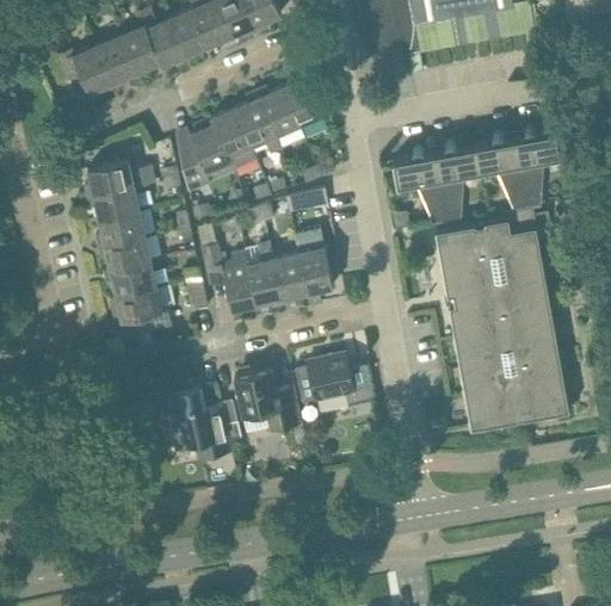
[(78,0),(84,14),(93,11),(87,0),(78,0)]
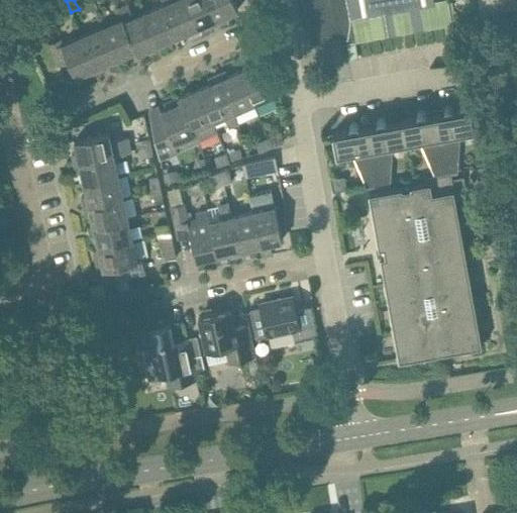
[(160,0),(164,7),(178,39),(197,31),(184,0),(160,0)]
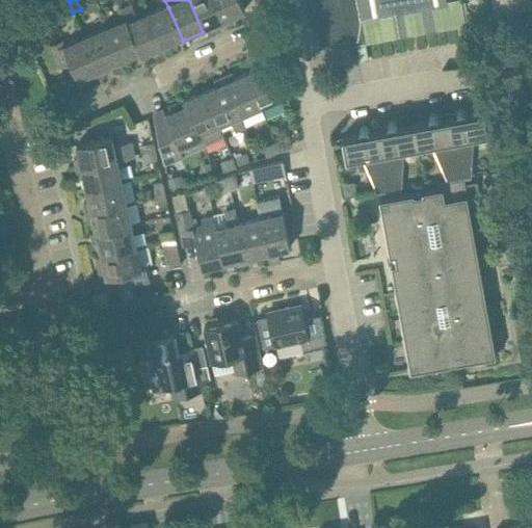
[(189,0),(203,32),(215,27),(217,31),(227,28),(214,0),(189,0)]
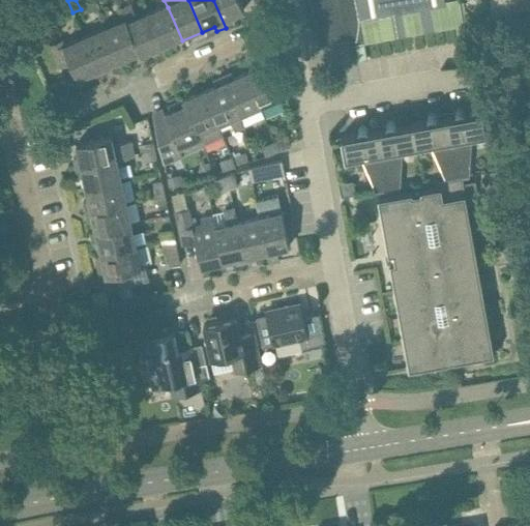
[(213,0),(226,28),(234,24),(232,19),(244,13),(239,2),(243,0),(213,0)]
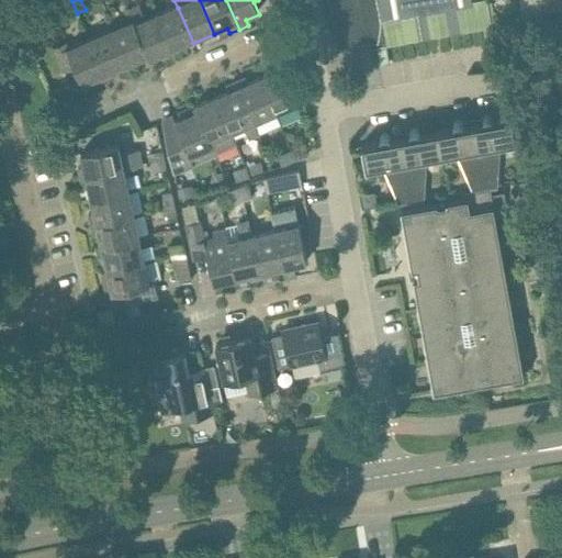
[(485,0),(327,0),(337,51),(359,47),(358,45),(363,44),(369,43),(370,51),(492,29),(485,0)]
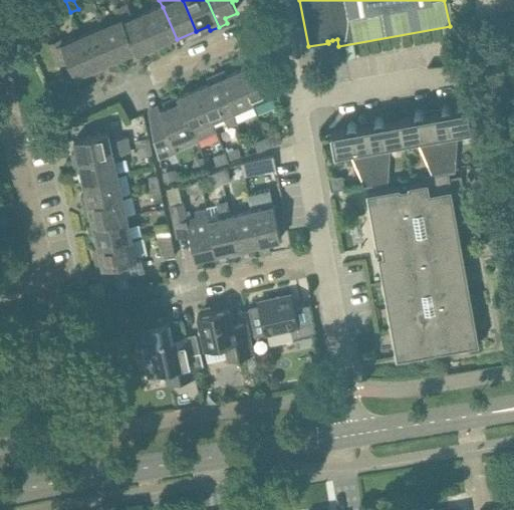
[(477,0),(475,4),(476,16),(496,14),(494,0),(477,0)]
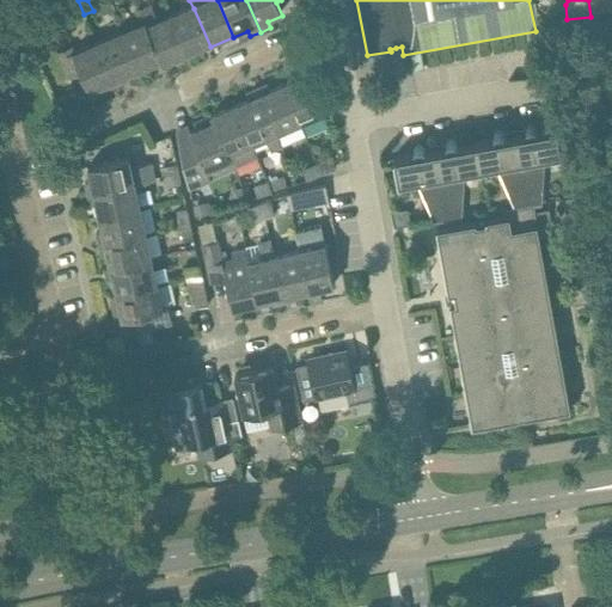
[(611,0),(588,0),(591,17),(611,14),(611,0)]
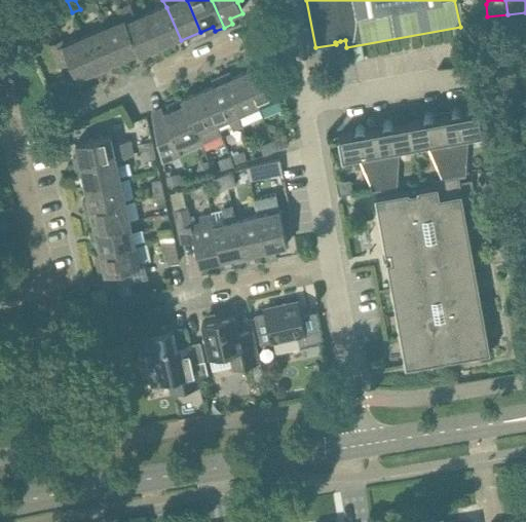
[(120,11),(124,22),(138,54),(140,58),(160,49),(146,16),(136,21),(129,7),(120,11)]
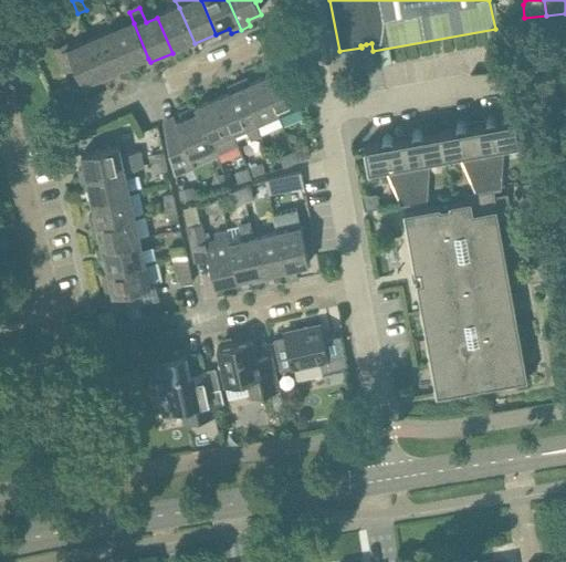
[(157,18),(173,53),(195,43),(179,8),(157,18)]
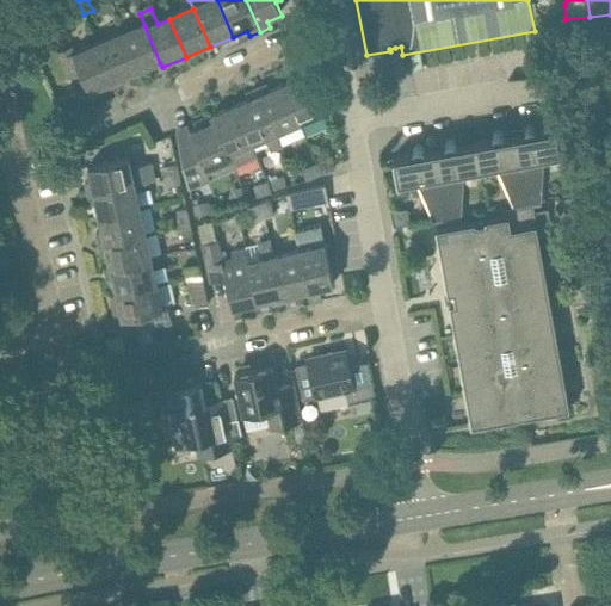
[(122,35),(139,73),(160,63),(144,25),(122,35)]
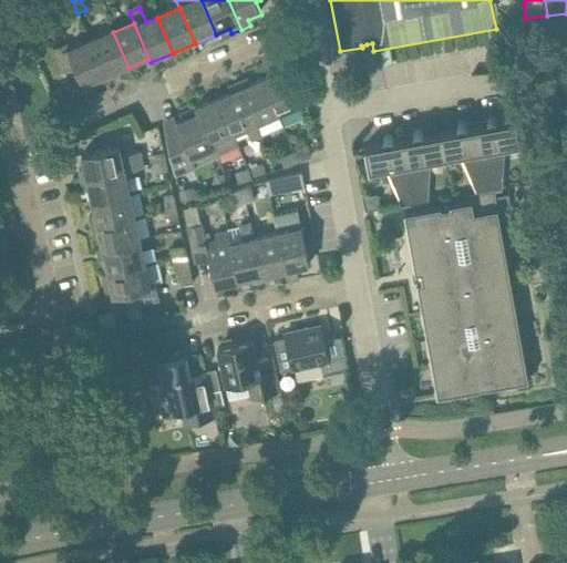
[(113,32),(90,42),(107,83),(117,79),(115,73),(129,68),(113,32)]
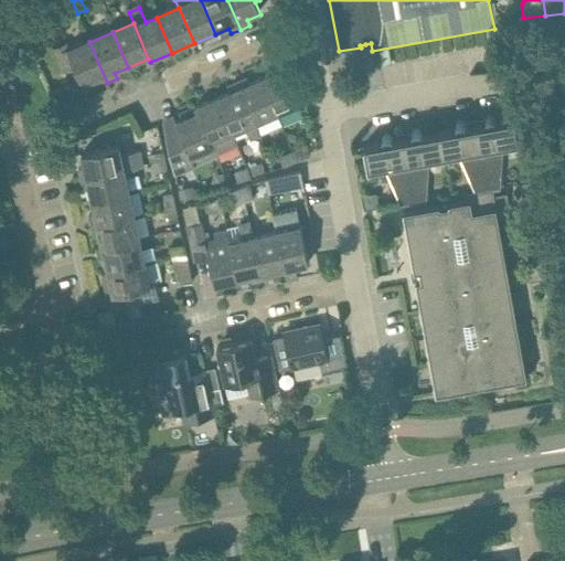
[(97,87),(107,83),(89,42),(68,51),(66,45),(53,52),(63,76),(75,71),(83,87),(95,82),(97,87)]
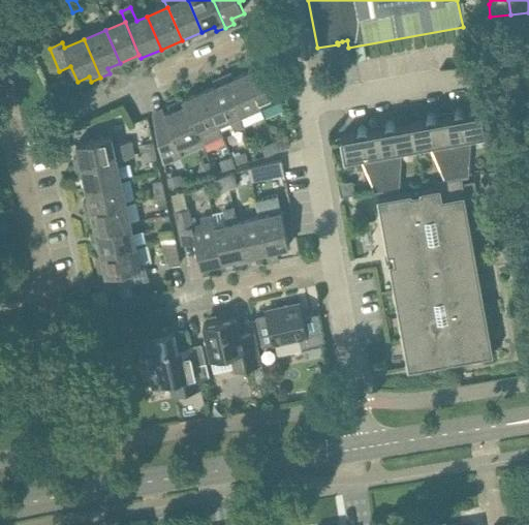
[(266,67),(244,76),(258,110),(279,100),(266,67)]
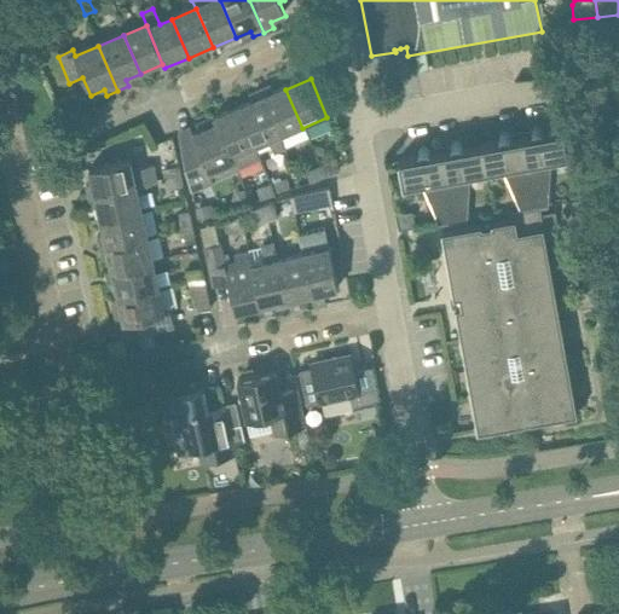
[(270,90),(260,93),(278,138),(302,128),(285,90),(272,94),(270,90)]
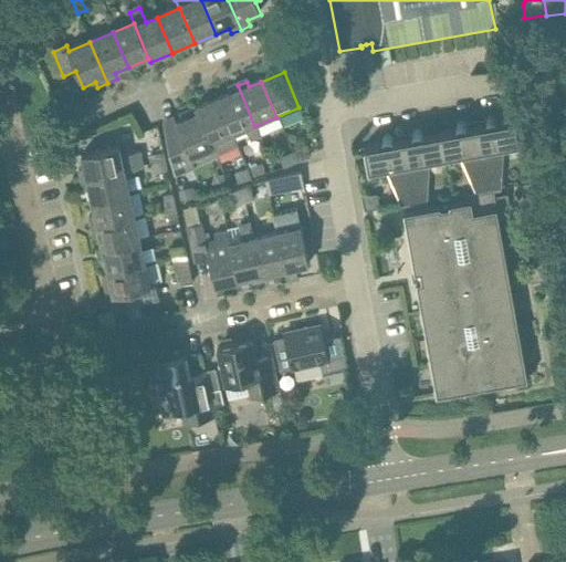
[(236,142),(247,136),(250,143),(260,138),(254,126),(238,85),(228,90),(230,95),(218,101),(236,142)]
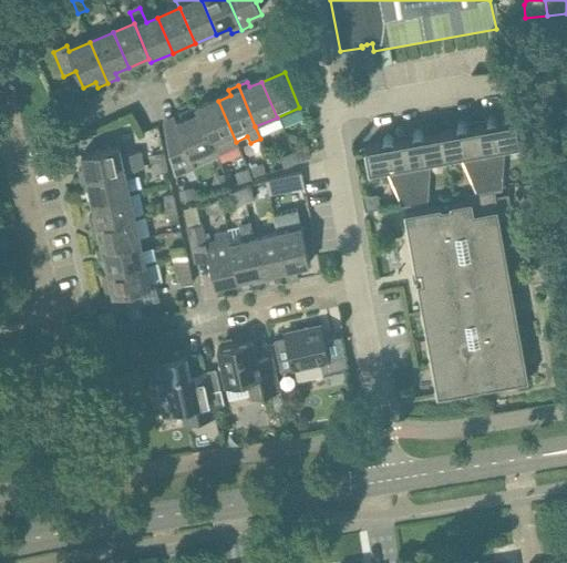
[(218,101),(195,111),(217,159),(238,149),(236,142),(218,101)]
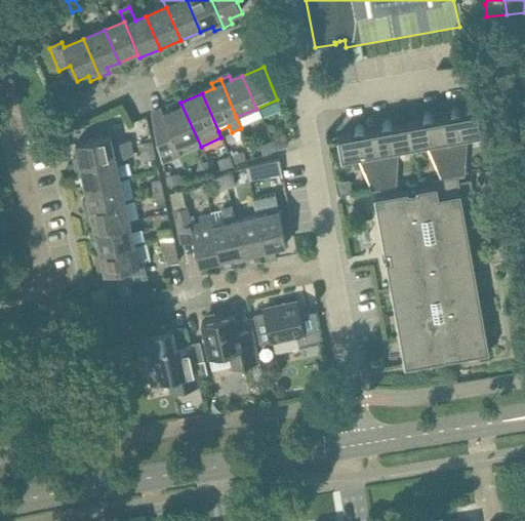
[(168,128),(156,134),(162,165),(201,148),(201,147),(180,103),(166,109),(168,114),(163,116),(168,128)]
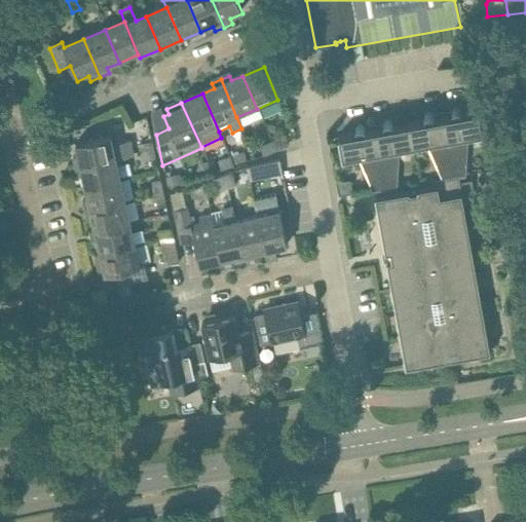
[(452,118),(443,119),(454,180),(463,178),(466,137),(481,134),(481,137),(497,134),(492,114),(479,116),(479,114),(478,113),(468,115),(462,116),(461,115),(461,114),(460,113),(459,112),(458,112),(457,112),(456,112),(455,112),(454,112),(453,113),(452,114),(452,115),(452,116),(452,117),(452,118)]
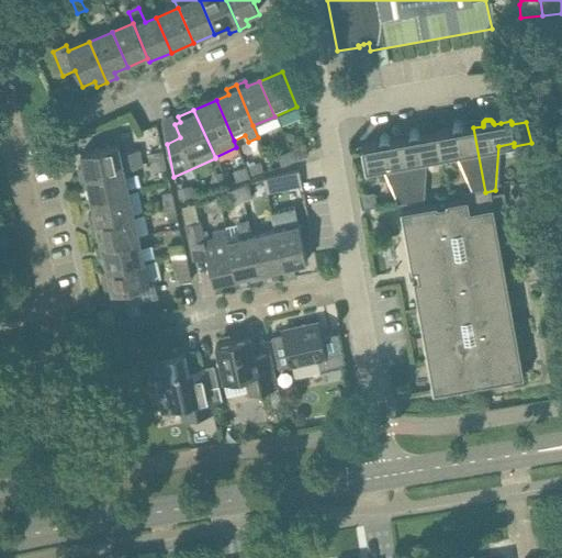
[(452,131),(436,134),(440,157),(457,154),(474,193),(485,192),(473,127),(463,130),(463,129),(463,127),(462,126),(462,125),(461,125),(460,125),(459,125),(459,124),(458,124),(457,125),(456,125),(454,125),(454,126),(453,126),(453,127),(453,129),(452,130),(452,131)]
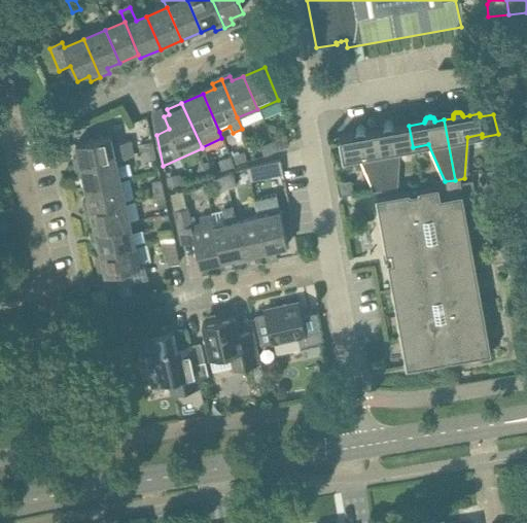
[(384,131),(375,132),(386,193),(395,190),(398,149),(413,147),(409,126),(393,129),(393,128),(392,128),(392,127),(391,126),(390,125),(389,125),(388,125),(387,125),(386,125),(385,126),(384,127),(384,128),(384,129),(384,130),(384,131)]
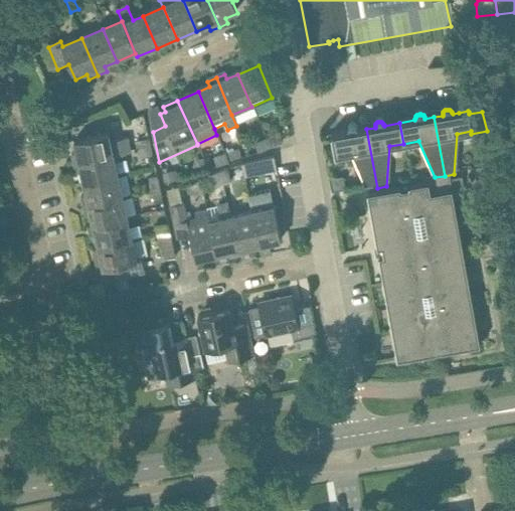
[(348,132),(332,135),(332,137),(335,156),(351,153),(367,189),(367,190),(377,188),(366,129),(358,131),(358,130),(357,130),(357,129),(356,128),(355,127),(354,127),(353,127),(352,127),(351,127),(350,127),(349,128),(348,129),(348,130),(348,131),(347,131),(347,132),(348,132)]
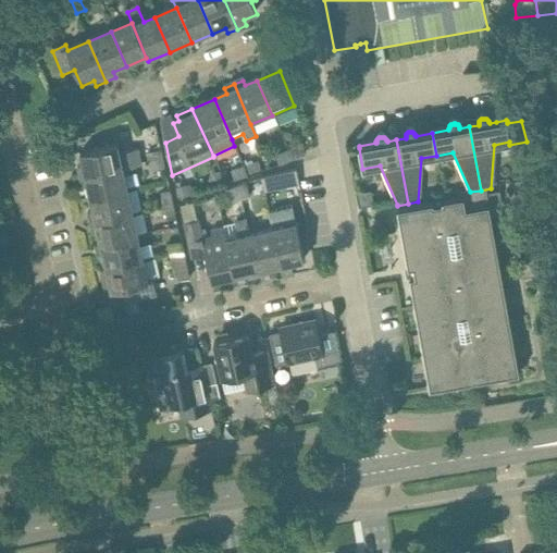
[(77,170),(79,181),(122,171),(137,168),(133,154),(123,156),(124,159),(120,159),(116,147),(79,156),(83,169),(77,170)]
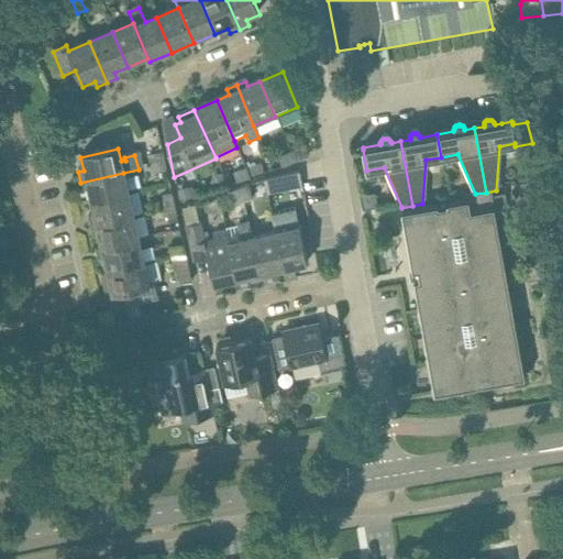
[(306,150),(291,155),(295,164),(309,159),(306,150)]
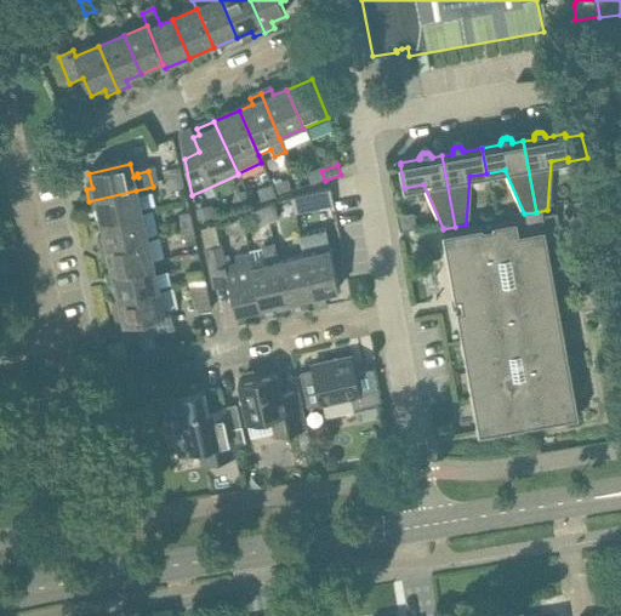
[(311,187),(325,181),(322,171),(307,178),(311,187)]
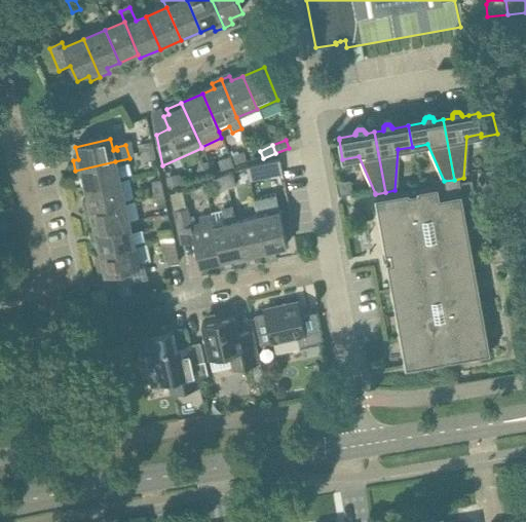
[(153,153),(152,147),(138,149),(139,156),(153,153)]
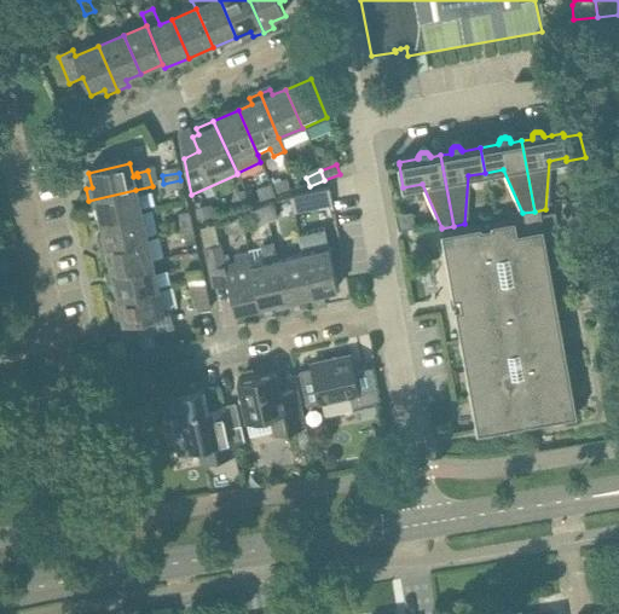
[(166,193),(183,190),(180,180),(163,184),(166,193)]
